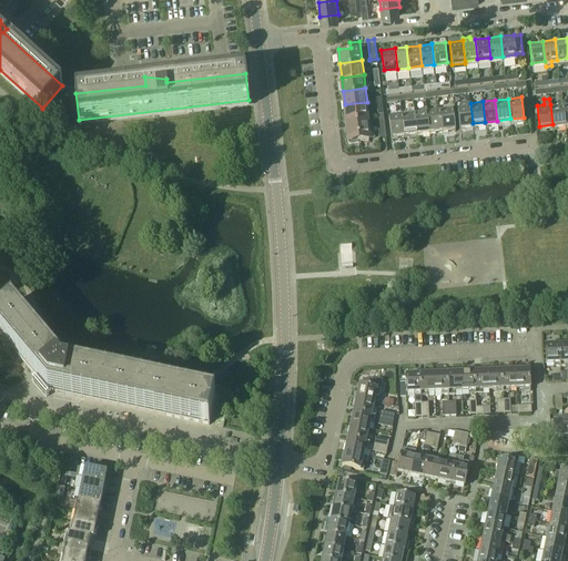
[(345,104),(346,119),(368,115),(367,102),(345,104)]
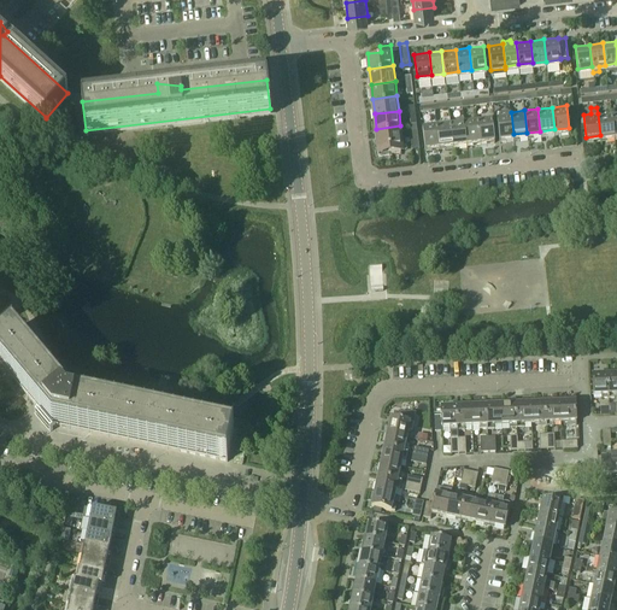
[(598,113),(600,135),(613,134),(611,111),(598,113)]
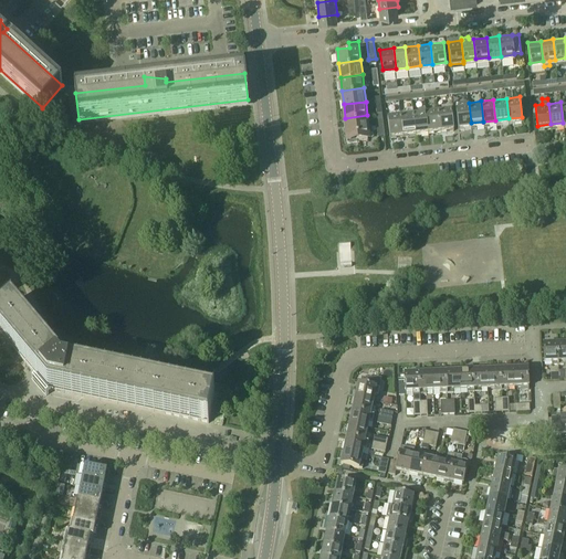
[(400,107),(402,132),(415,129),(412,109),(413,109),(412,103),(407,104),(407,107),(400,107)]
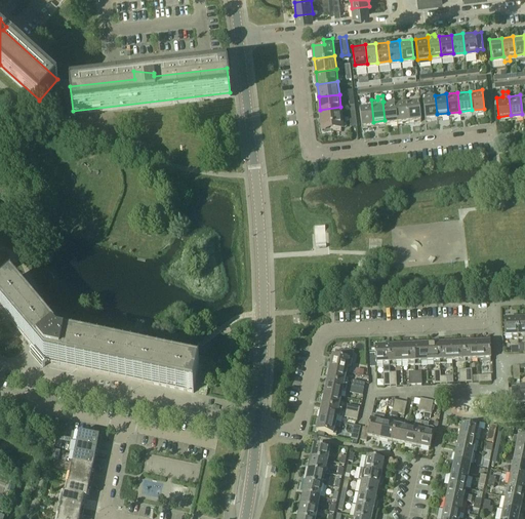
[(425,116),(437,114),(435,95),(422,96),(425,116)]
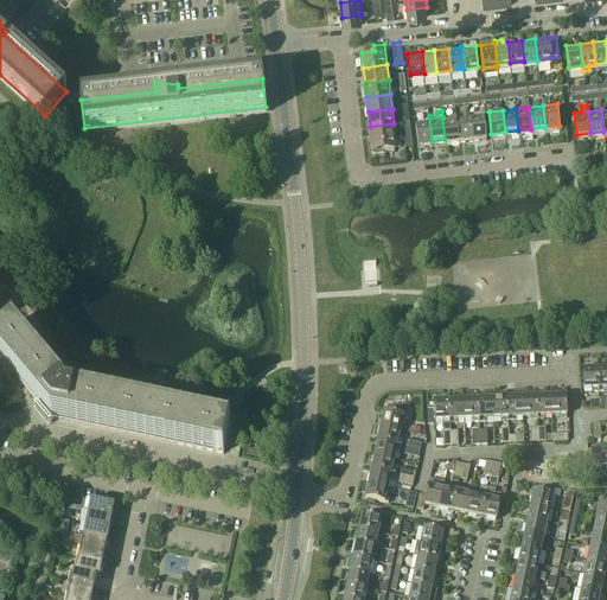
[(470,114),(472,135),(486,134),(484,113),(470,114)]
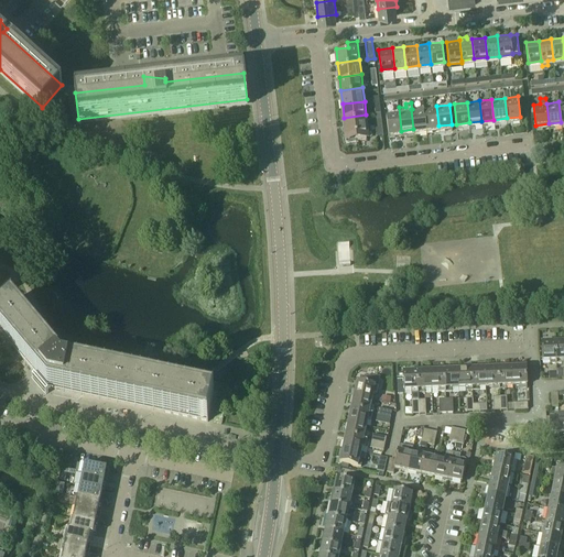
[(424,107),(426,128),(438,126),(436,106),(424,107)]
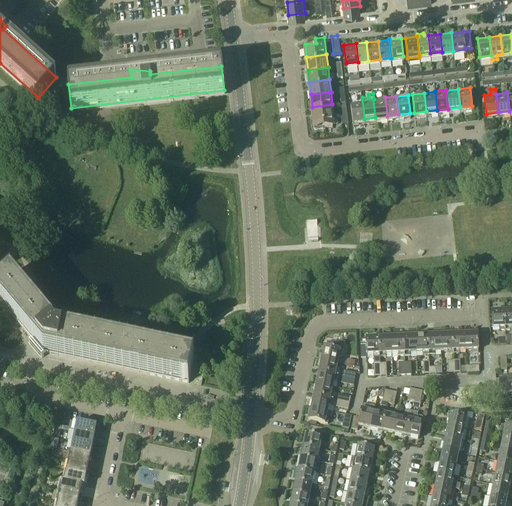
[(352,120),(364,119),(362,97),(361,97),(362,100),(350,102),(352,120)]
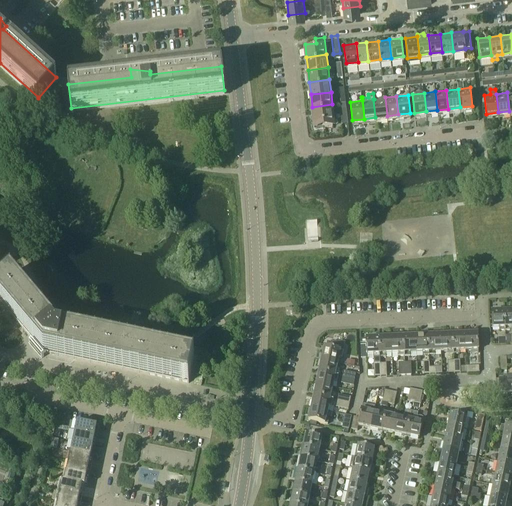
[(373,99),(375,117),(387,116),(385,97),(374,99),(373,99)]
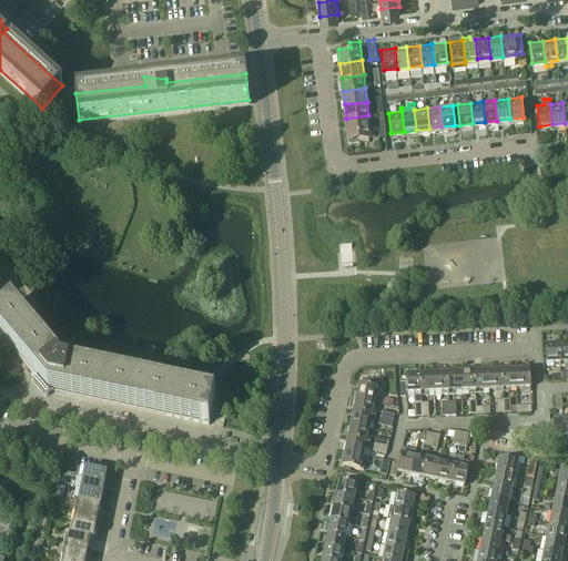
[(348,136),(357,135),(371,134),(368,115),(346,119),(348,136)]
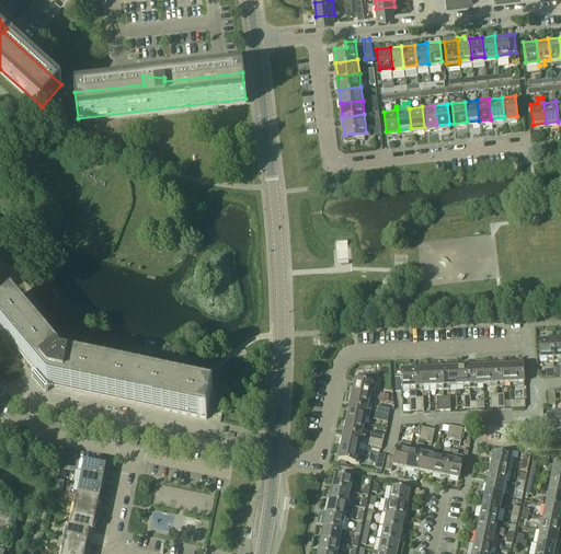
[(11,295),(0,303),(0,324),(36,367),(34,368),(31,370),(45,385),(47,384),(47,383),(50,380),(206,413),(213,385),(69,356),(68,358),(60,356),(57,351),(58,350),(11,295)]
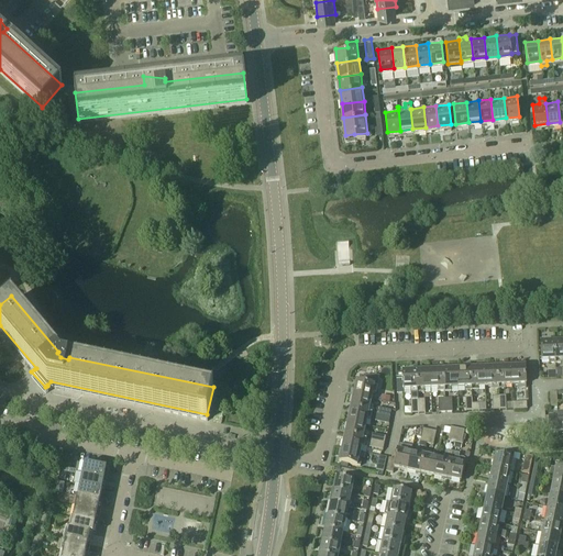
[(549,358),(554,358),(554,336),(540,337),(541,356),(548,355),(549,358)]
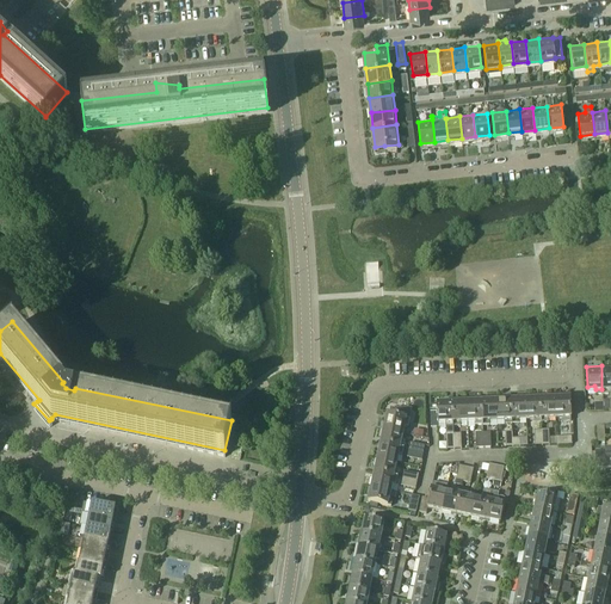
[(554,393),(555,413),(562,412),(562,415),(571,415),(569,392),(554,393)]
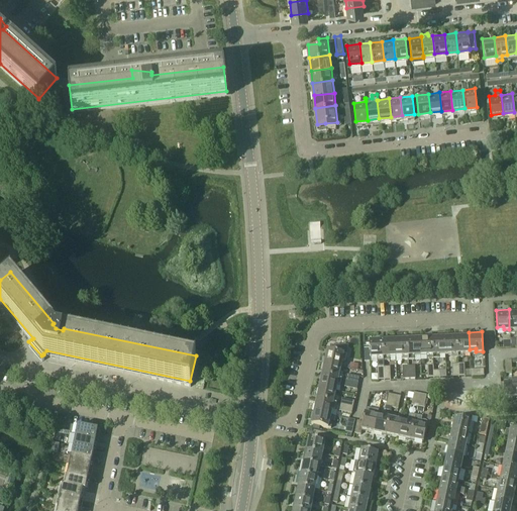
[(444,333),(444,350),(451,350),(451,352),(457,352),(456,332),(444,333)]
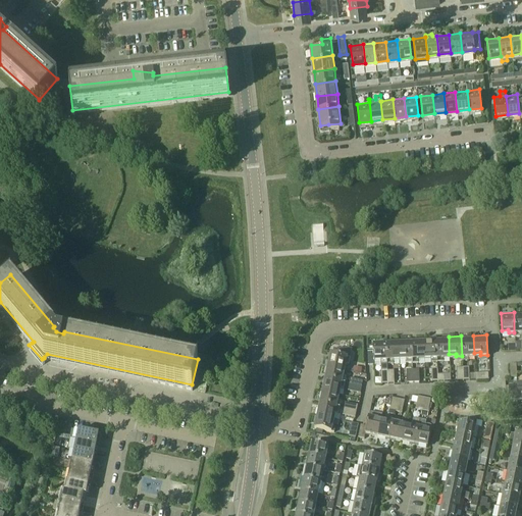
[(461,336),(462,356),(468,356),(468,353),(474,353),(473,336),(461,336)]
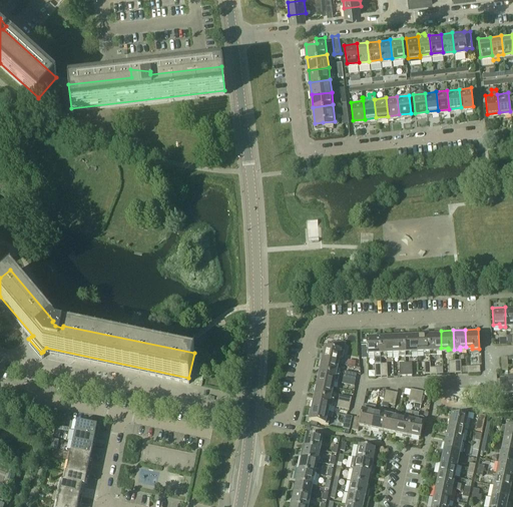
[(416,332),(417,349),(423,349),(423,351),(430,351),(429,331),(416,332)]
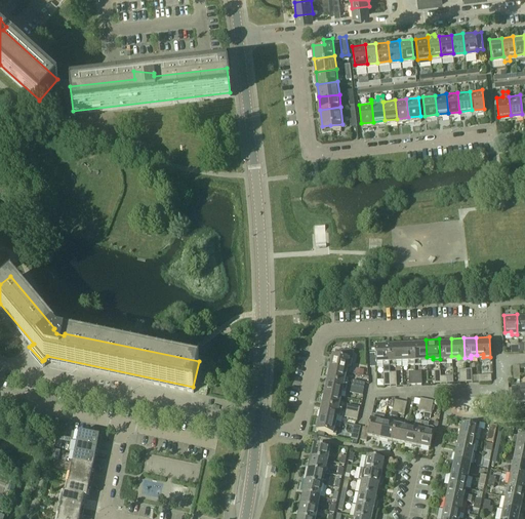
[(439,338),(440,359),(445,359),(445,356),(451,356),(451,338),(439,338)]
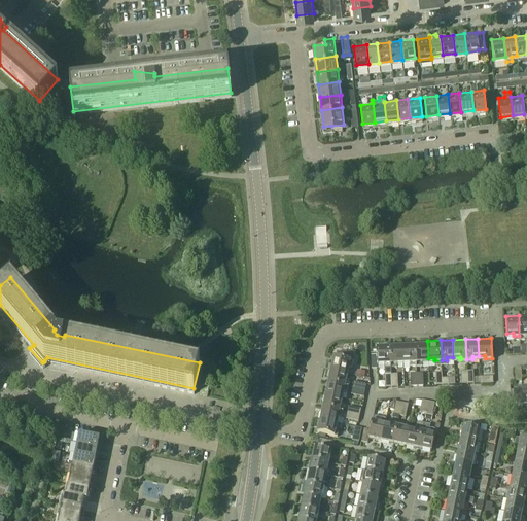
[(402,342),(402,359),(409,359),(410,362),(416,361),(415,341),(402,342)]
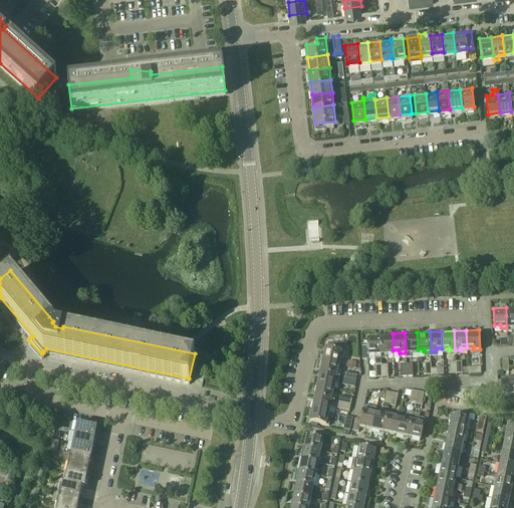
[(405,332),(406,352),(412,352),(412,349),(418,349),(417,332),(405,332)]
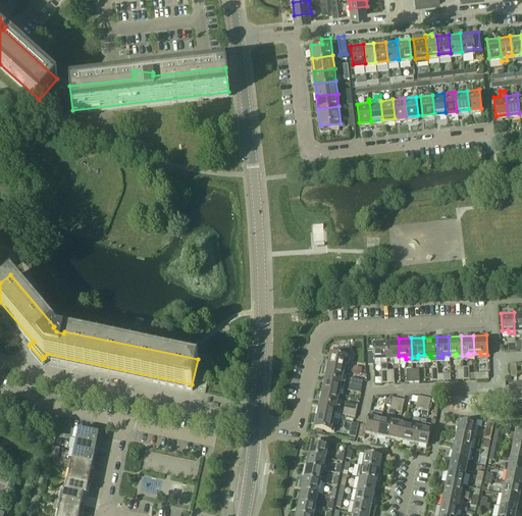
[(385,340),(386,359),(393,359),(393,356),(399,356),(399,339),(385,340)]
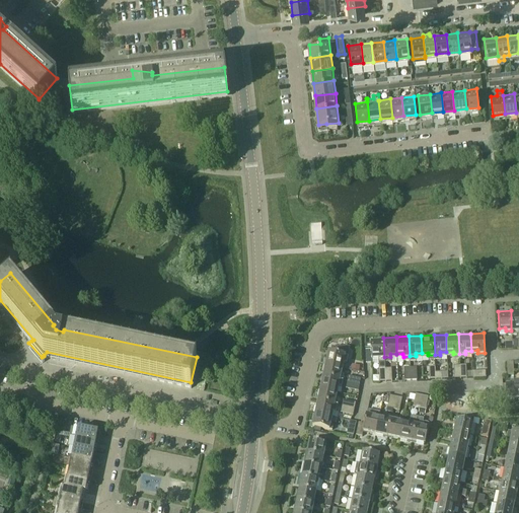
[(365,358),(371,358),(372,358),(372,355),(378,355),(378,358),(378,364),(379,376),(385,376),(384,363),(384,357),(383,338),(371,338),(371,339),(364,339),(365,358)]
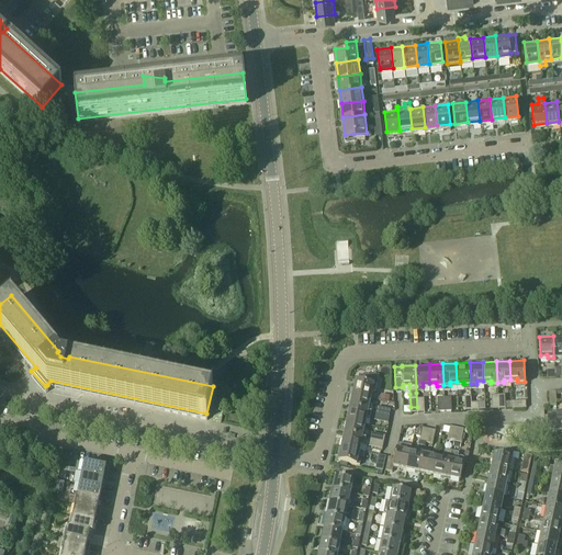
[(355,375),(352,388),(371,392),(372,386),(375,387),(377,380),(373,380),(367,377),(357,375),(355,375)]
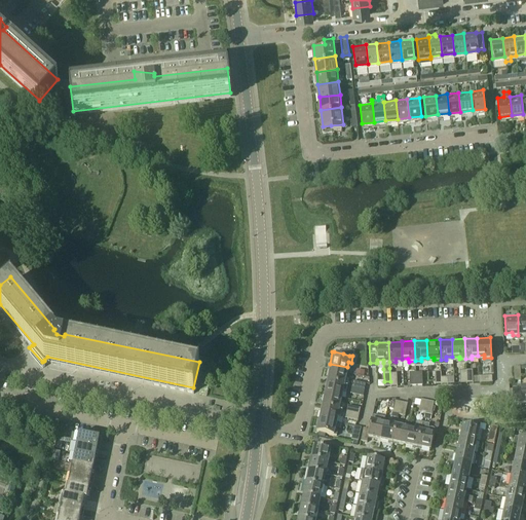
[(521,400),(525,399),(525,361),(525,362),(525,366),(525,381),(520,382),(512,383),(513,399),(521,399),(521,400)]
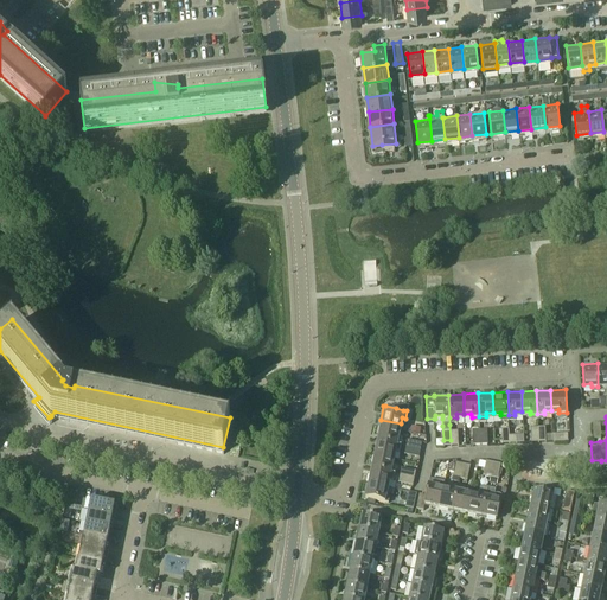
[(381,420),(377,434),(401,439),(402,433),(398,432),(401,423),(381,420)]
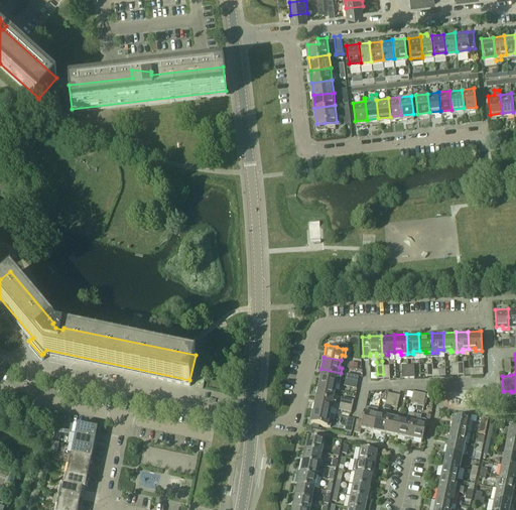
[(346,368),(345,374),(357,377),(359,371),(346,368)]
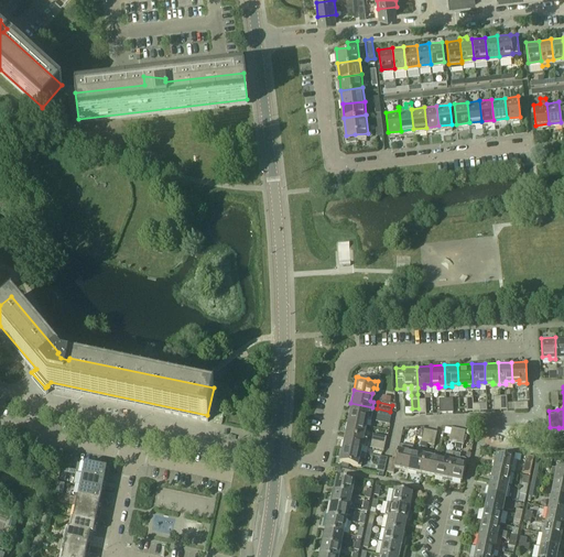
[(350,403),(348,416),(367,421),(368,414),(371,415),(372,407),(350,403)]
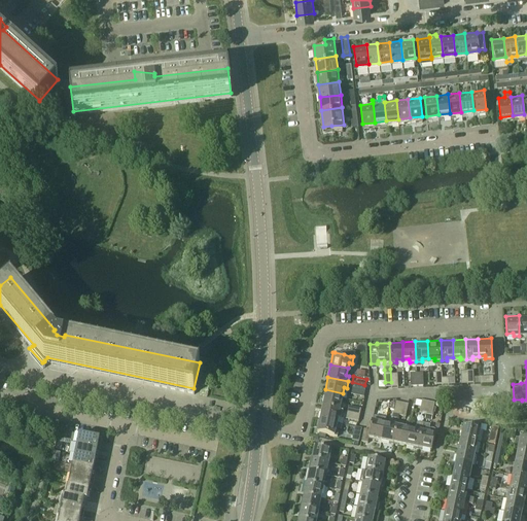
[(351,389),(363,391),(364,385),(352,382),(351,389)]
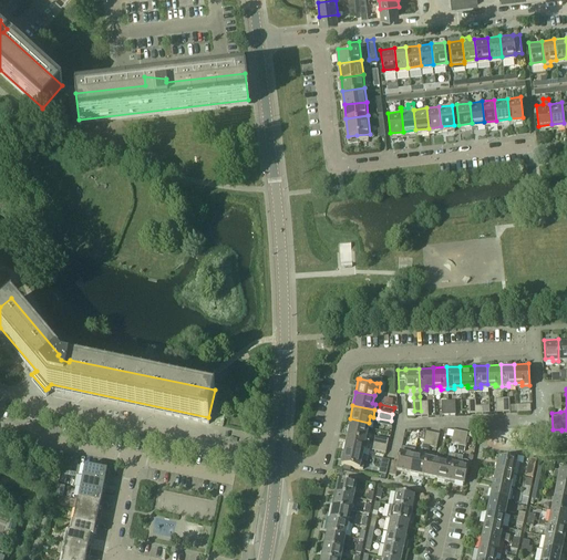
[(350,418),(347,432),(369,436),(370,431),(367,429),(369,423),(350,418)]
